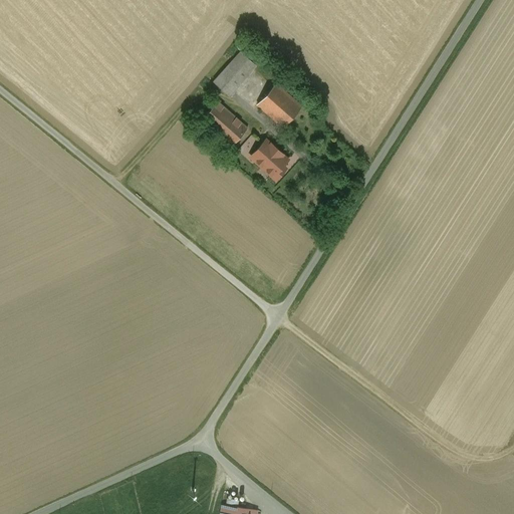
[(240,51),(214,81),(229,95),(256,65),(240,51)]
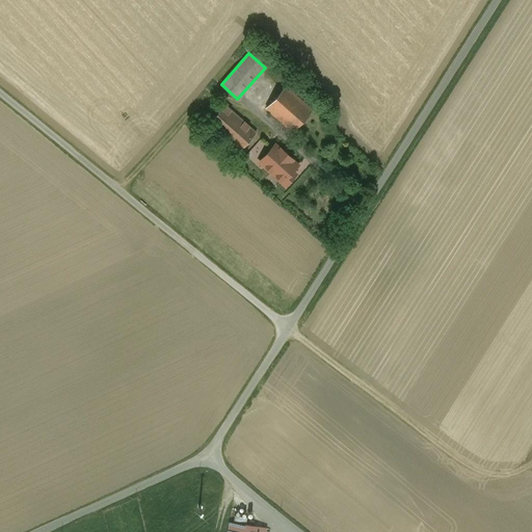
[(312,110),(285,86),(266,108),(292,131),(312,110)]
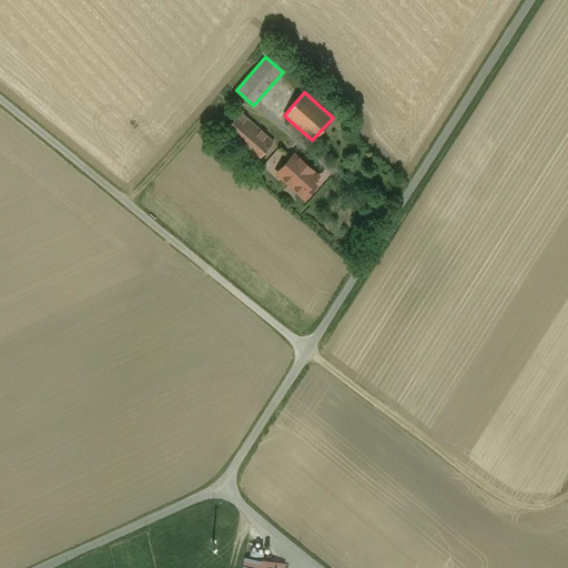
[(273,141),(240,112),(217,137),(251,166),(273,141)]
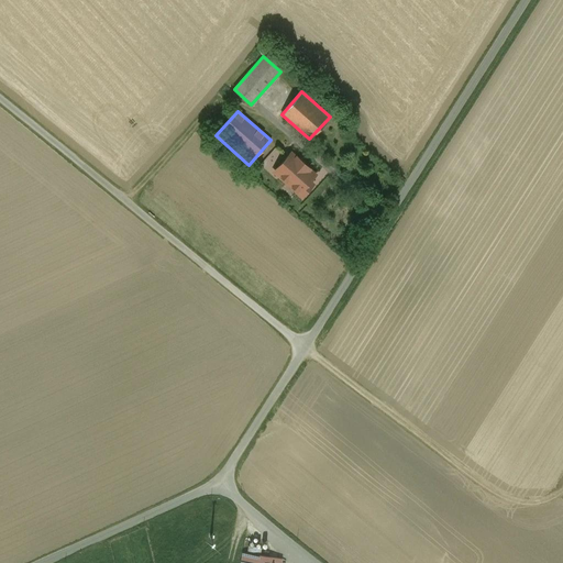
[(296,157),(290,153),(276,169),(280,174),(279,176),(302,197),(310,187),(307,185),(316,175),(309,169),(310,168),(297,157),(296,157)]
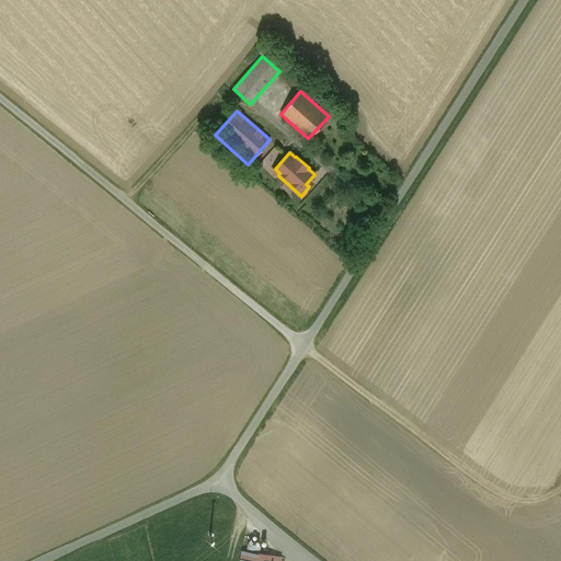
[(278,560),(281,557),(242,550),(239,560),(278,560)]
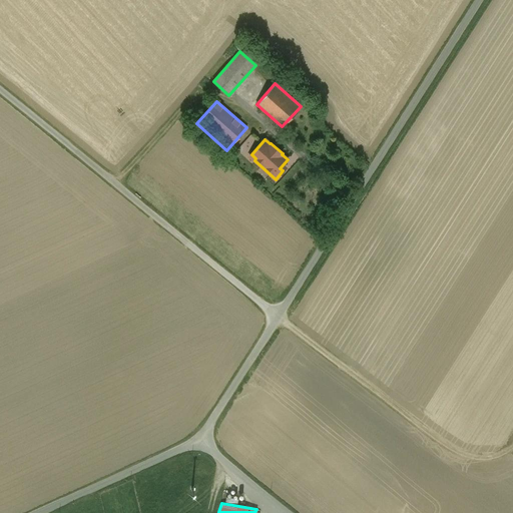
All buildings are outlined.
